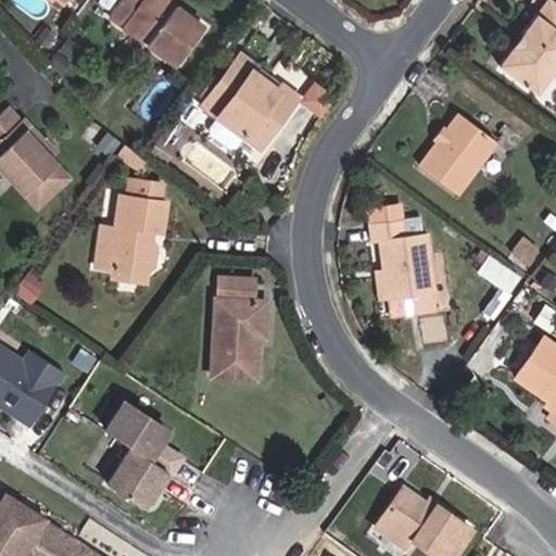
[(119,0),(108,16),(173,66),(202,26),(165,0),(119,0)]
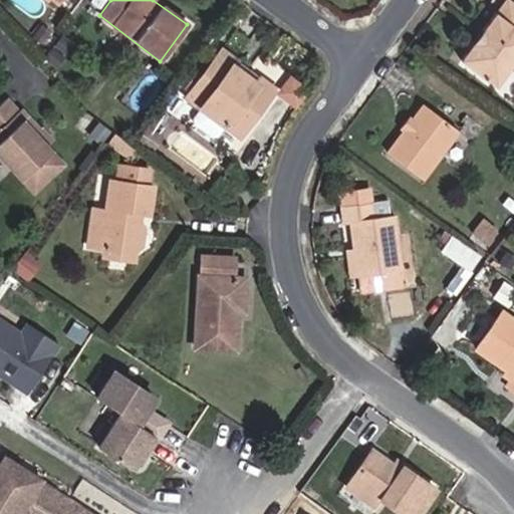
[(493,14),(491,12),(457,58),(492,84),(513,55),(513,8),(504,0),(493,14)]
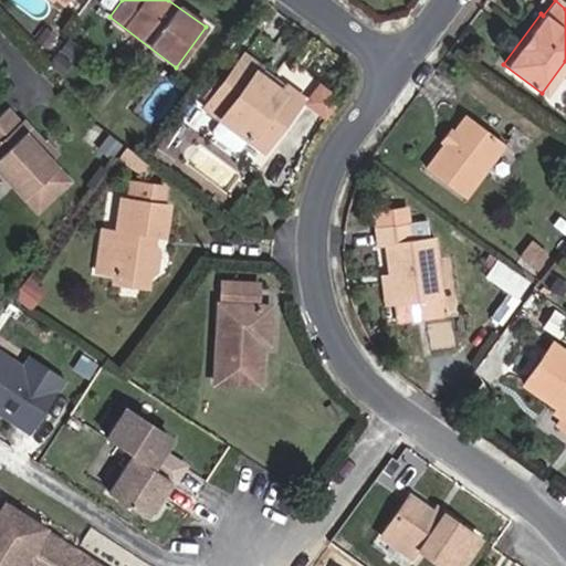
[(268,81),(253,70),(257,64),(241,53),(202,106),(262,148),(300,96),(284,85),(276,95),(264,86),(268,81)]
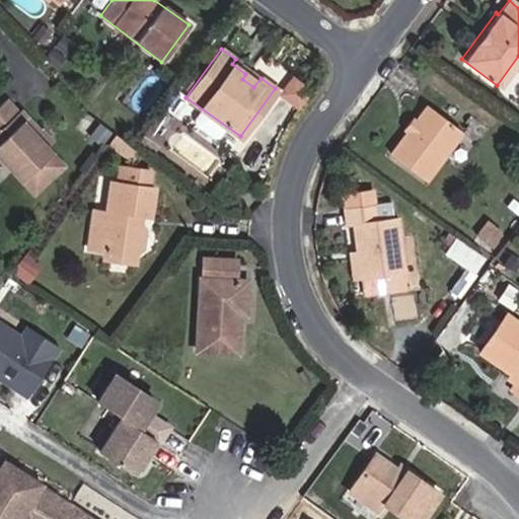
[(235,59),(232,64),(245,74),(242,79),(253,87),(261,78),(235,59)]
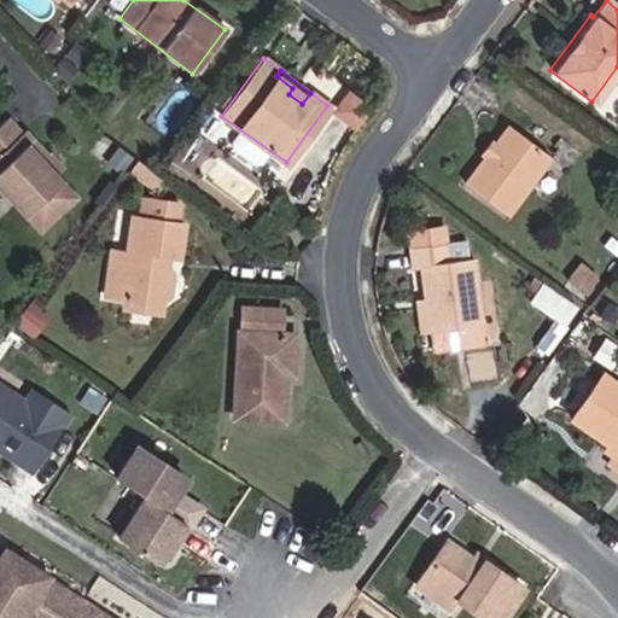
[(333,111),(357,129),(374,106),(350,88),(333,111)]
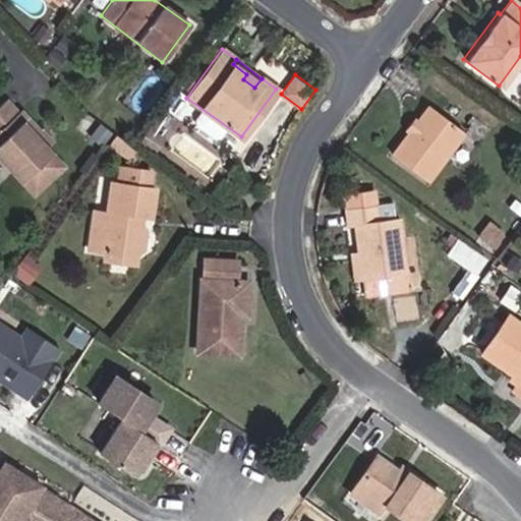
[(44,150),(32,136),(36,133),(17,113),(15,114),(2,100),(0,102),(0,159),(30,192),(58,167),(44,150)]
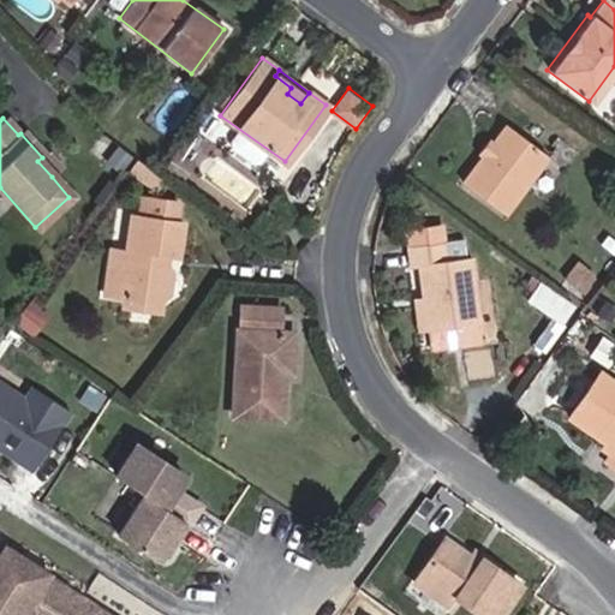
[(464,180),(505,212),(545,155),(506,125),(464,180)]
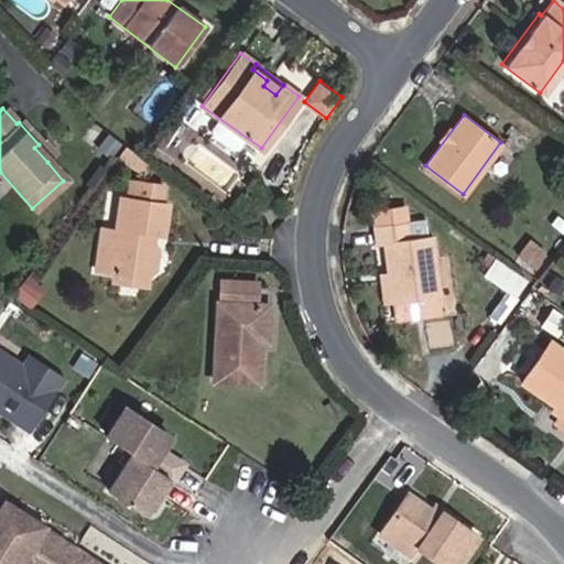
[(97,148),(109,156),(120,141),(108,133),(97,148)]
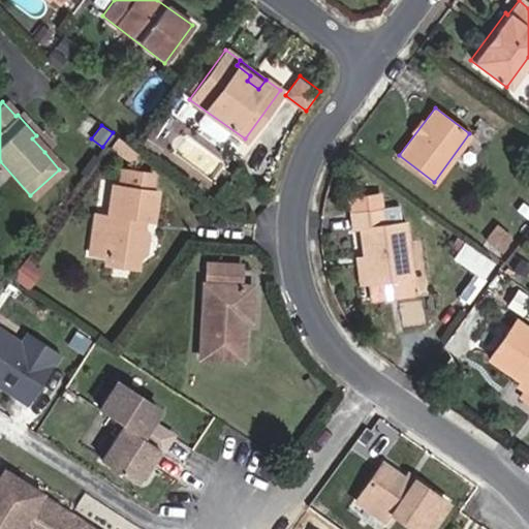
[(50,147),(37,133),(36,135),(32,138),(44,152),(50,147)]
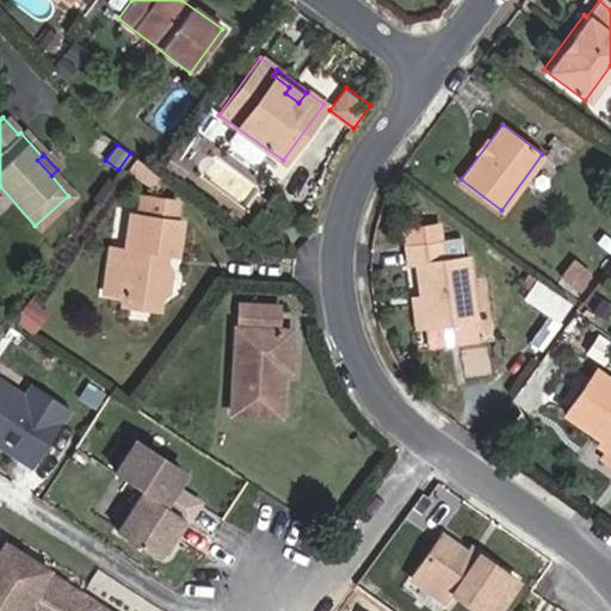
[(128,168),(155,187),(162,178),(148,167),(135,158),(128,168)]
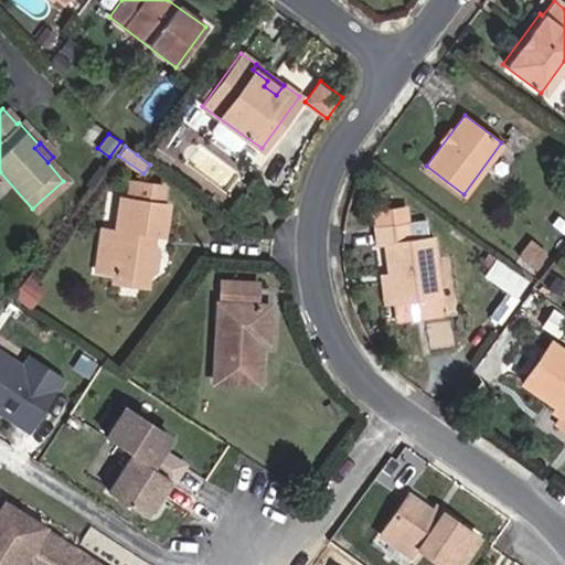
[(161,204),(164,187),(132,181),(129,199),(121,198),(116,233),(114,243),(102,241),(96,270),(115,274),(121,283),(141,286),(150,279),(151,275),(157,270),(159,255),(155,248),(157,233),(163,234),(169,205),(161,204)]
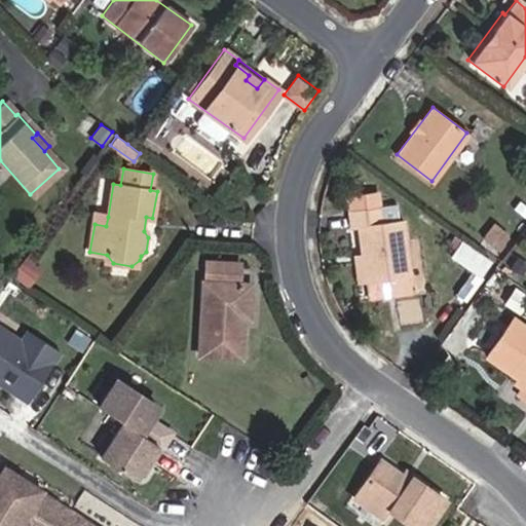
[(354,229),(360,228),(364,256),(367,284),(412,278),(404,222),(383,225),(381,209),(378,192),(349,197),(352,213),(354,229)]
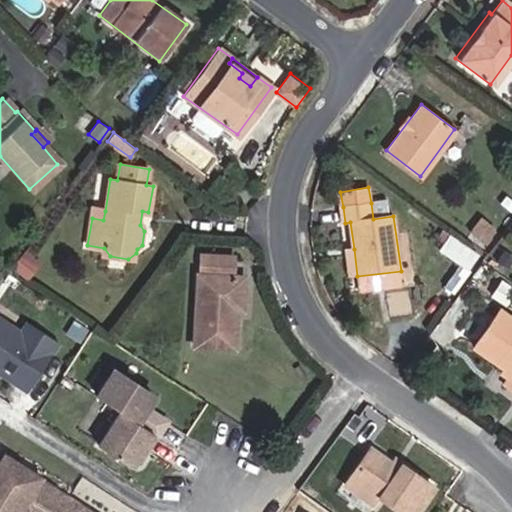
[(105,211),(93,209),(92,218),(103,220),(105,211)]
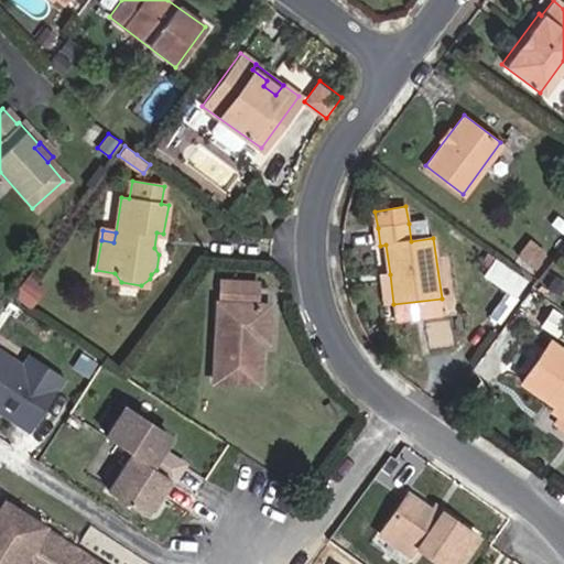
[(517,256),(533,268),(544,252),(527,240),(517,256)]
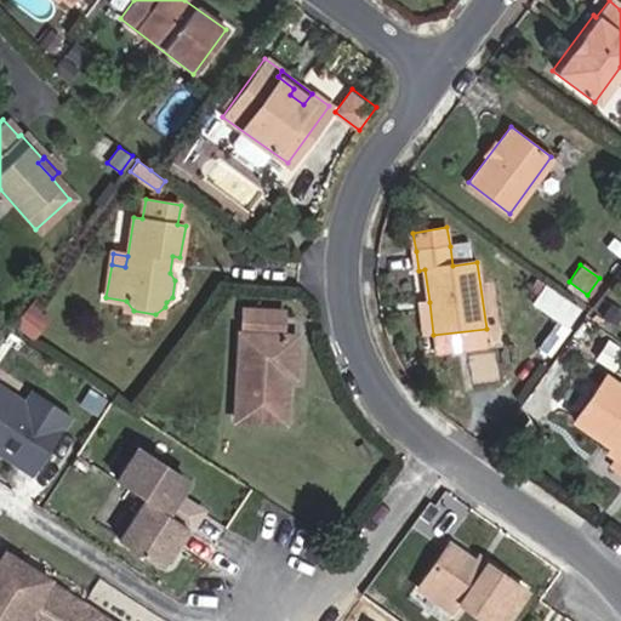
[(575,318),(586,303),(551,277),(540,291),(575,318)]
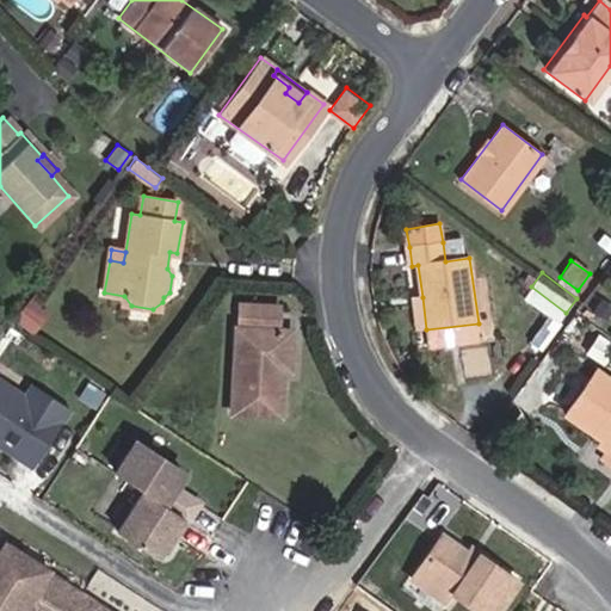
[(170,292),(179,285),(172,276),(170,292)]
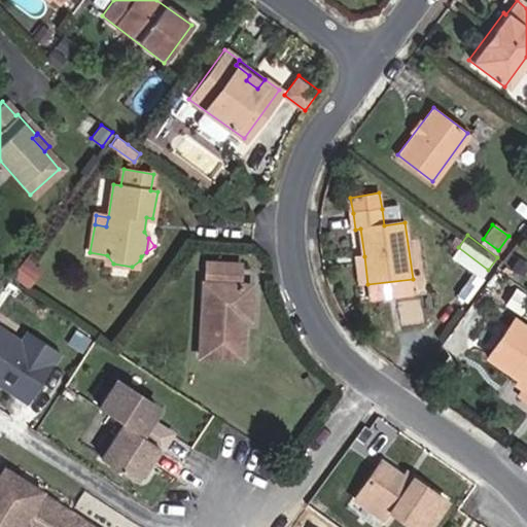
[(358,257),(362,284),(367,284),(364,256),(358,257)]
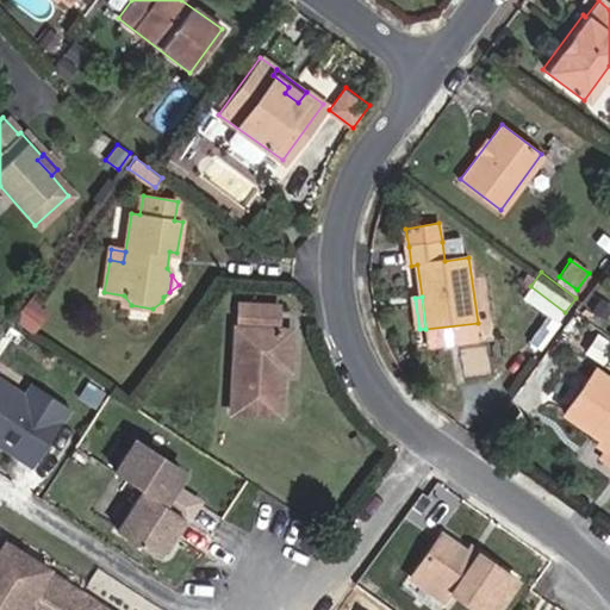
[(31,331),(44,312),(26,299),(13,318),(31,331)]
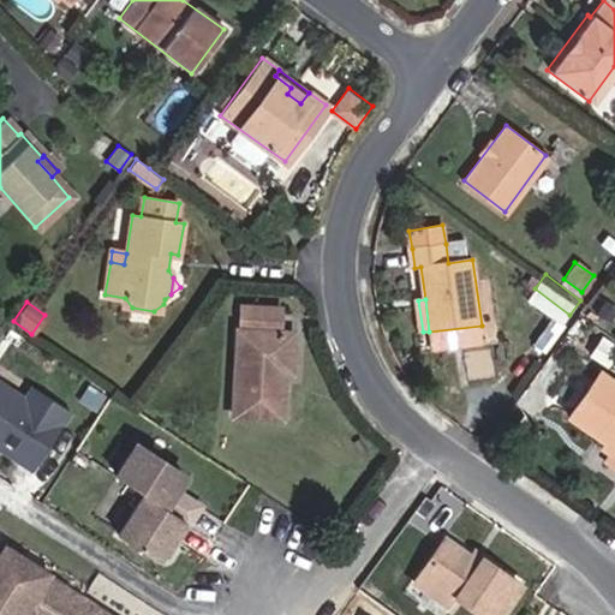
[(280,309),(239,304),(232,415),(279,418),(282,372),(287,372),(290,333),(279,332),(280,309)]
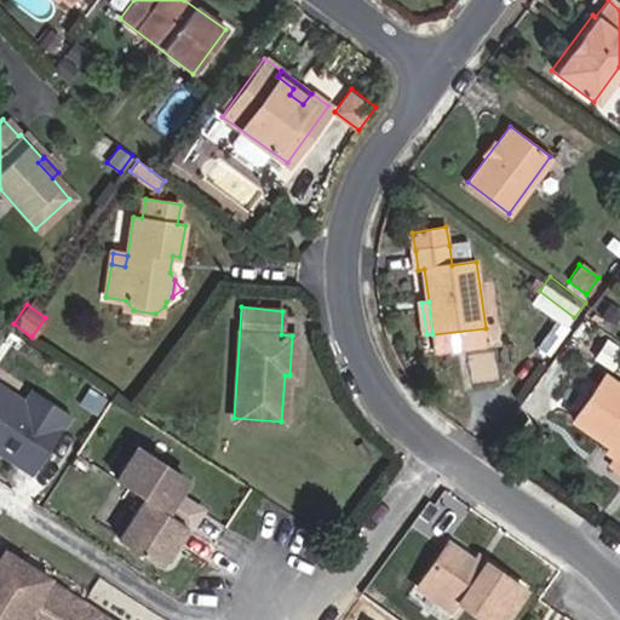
[(488,343),(486,328),(432,334),(435,351),(488,343)]
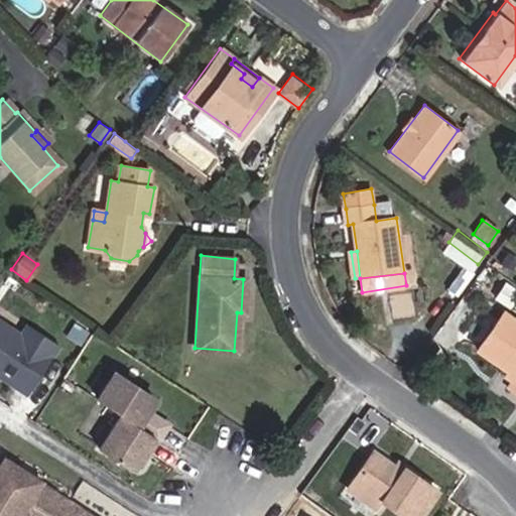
[(515,319),(504,311),(480,349),(510,370),(511,368),(515,370),(515,319)]
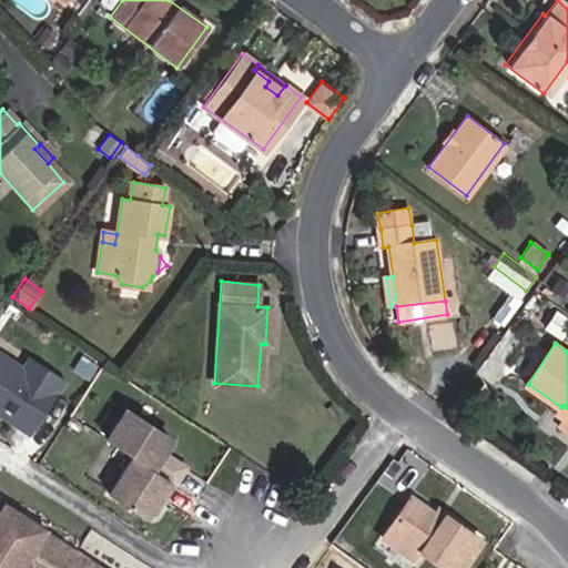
[(0,414),(30,434),(66,381),(30,357),(22,368),(0,353),(0,414)]
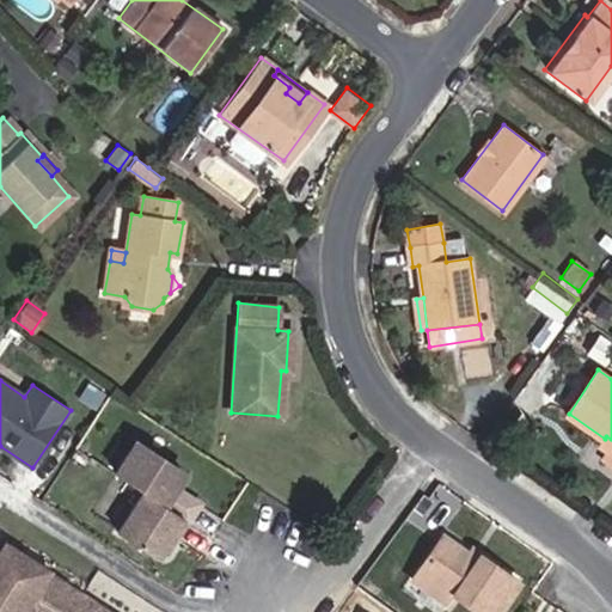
[(601,445),(611,452),(611,439),(606,436),(605,439),(601,445)]
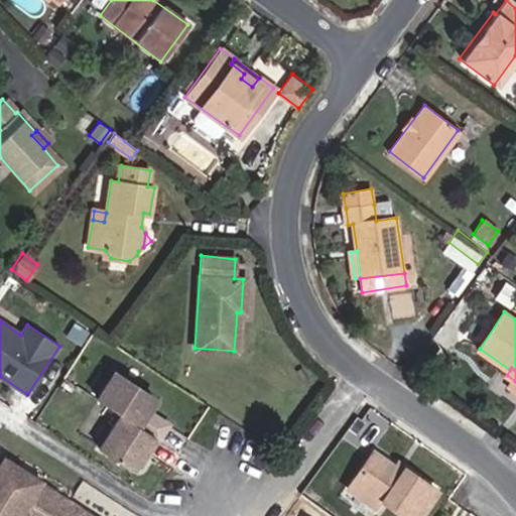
[(146,409),(154,398),(115,371),(98,397),(121,413),(157,437),(166,423),(146,409)]
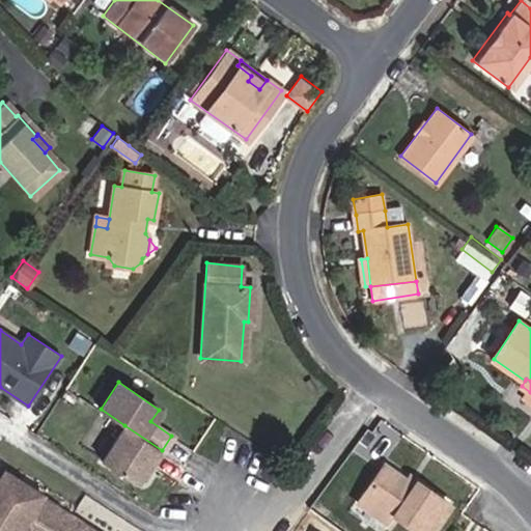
[(149,462),(152,464),(162,450),(124,425),(102,459),(135,482),(149,462)]
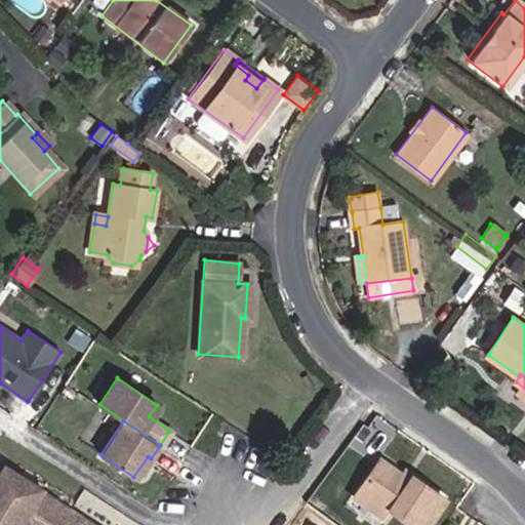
[(411,476),(408,479),(400,475),(378,459),(354,495),(387,518),(392,510),(413,524),(425,524),(444,498),(411,476)]
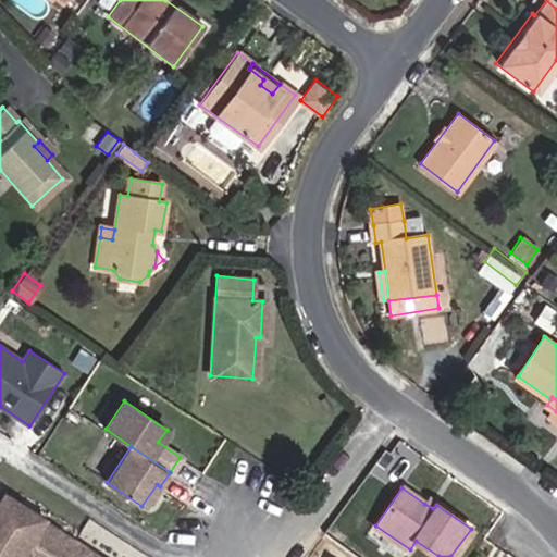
[(0,556),(99,556),(4,495),(0,500),(0,556)]
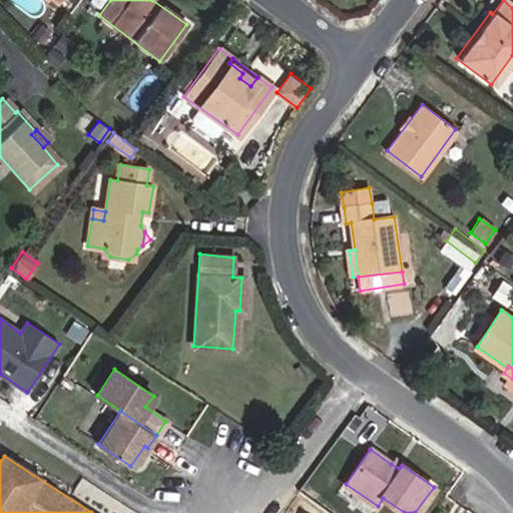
[(402,465),(394,460),(391,464),(399,468),(402,465)]
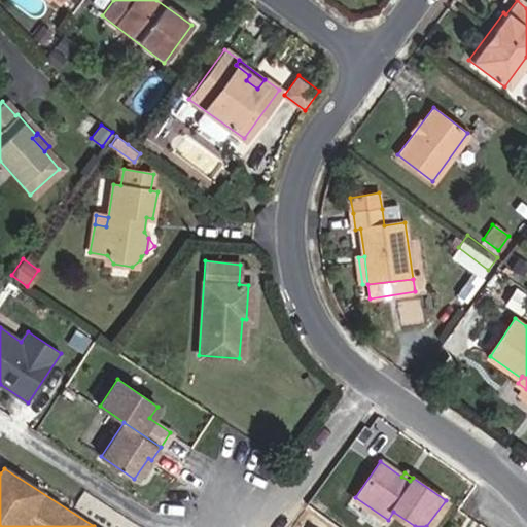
[(310,526),(323,526),(332,515),(322,507),(309,526),(310,526)]
